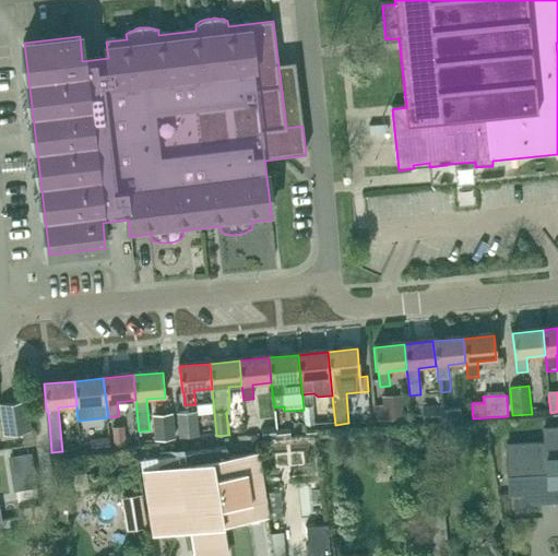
[(379,407),(376,407),(377,423),(404,421),(402,397),(389,398),(382,398),(383,407),(379,407)]
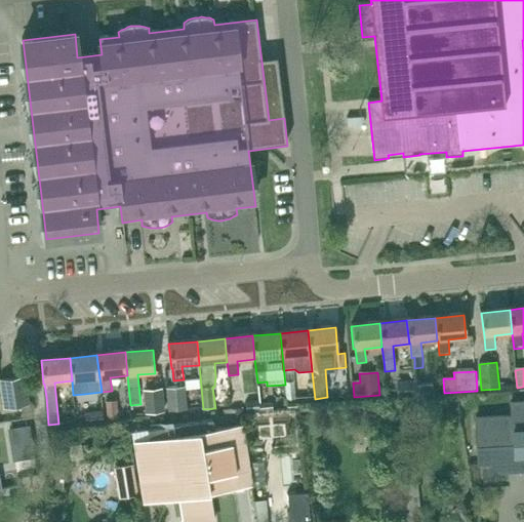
[(0,380),(4,409),(22,407),(30,406),(26,377),(0,380)]
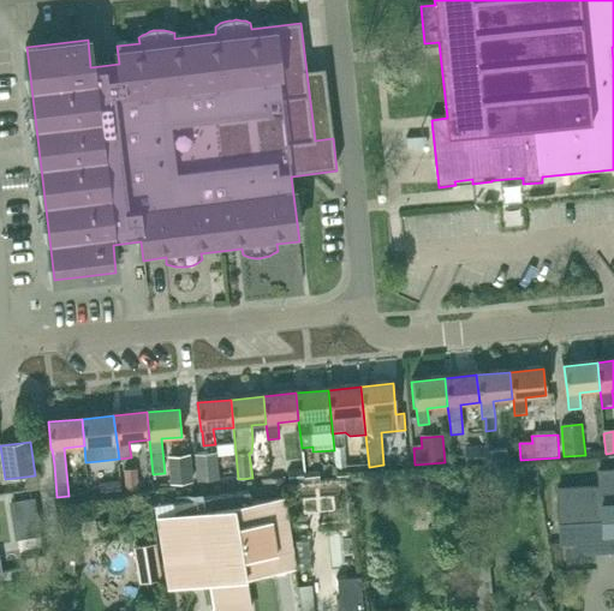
[(484,445),(464,448),(466,468),(487,467),(484,445)]
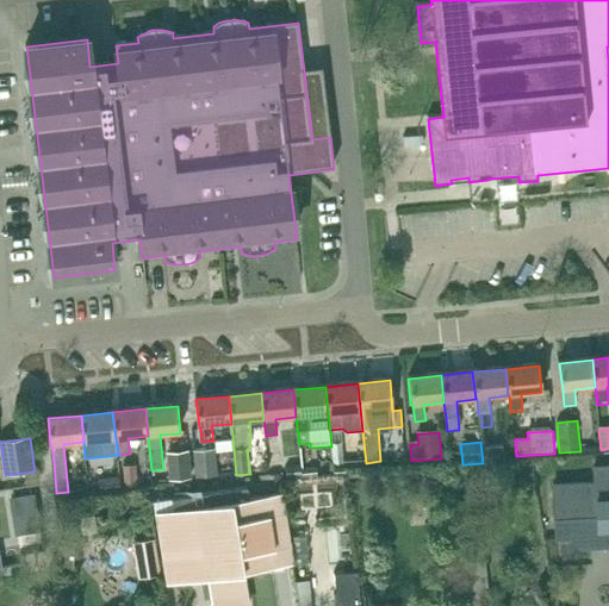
[(331,445),(334,464),(343,464),(342,444),(331,445)]
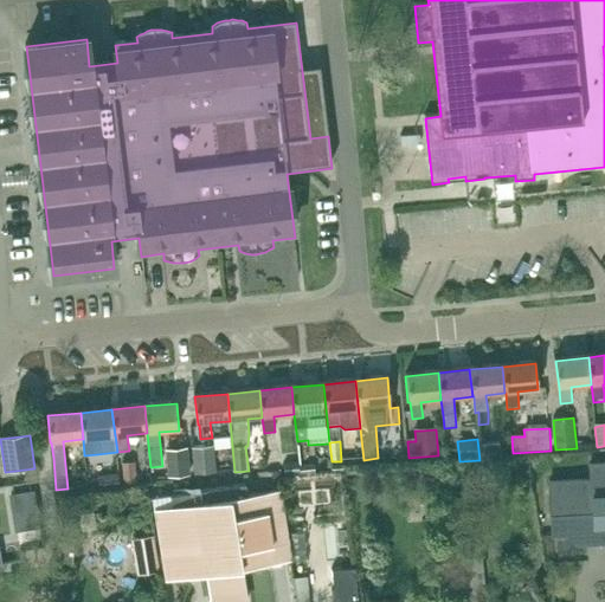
[(500,446),(480,448),(481,463),(501,460),(500,446)]
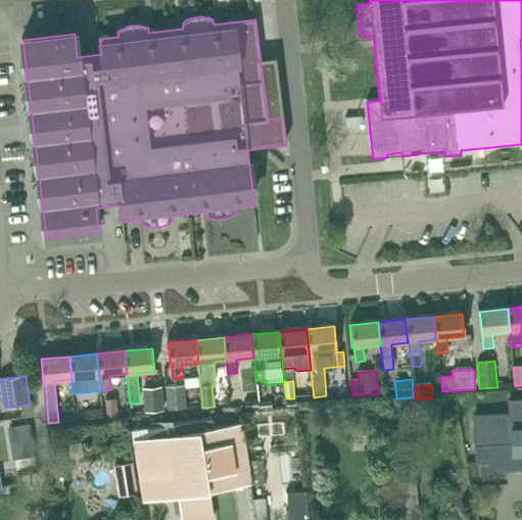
[(167,388),(169,411),(187,409),(185,387),(167,388)]
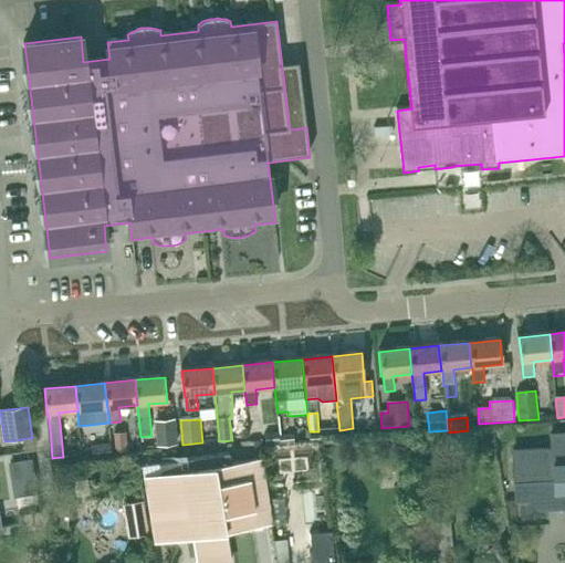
[(157,425),(158,448),(178,446),(176,423),(157,425)]
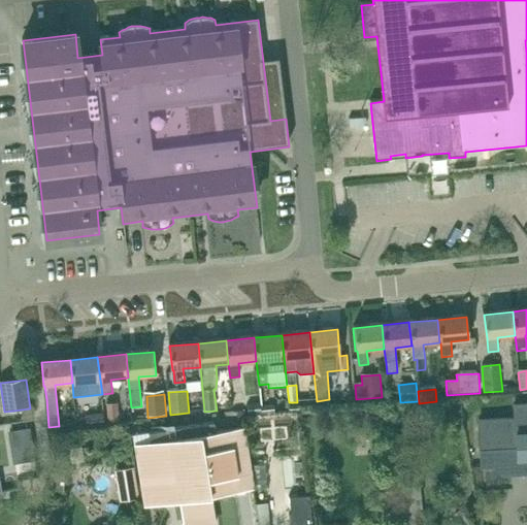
[(249,416),(261,414),(261,411),(260,404),(248,405),(249,416)]
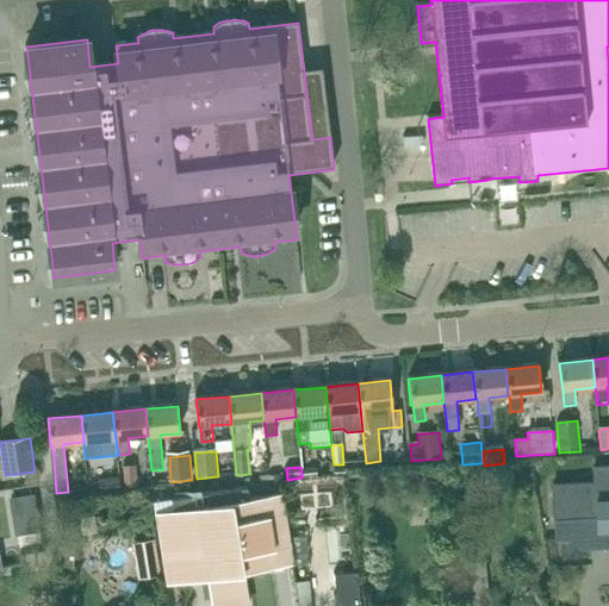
[(137,487),(136,468),(123,469),(125,488),(137,487)]
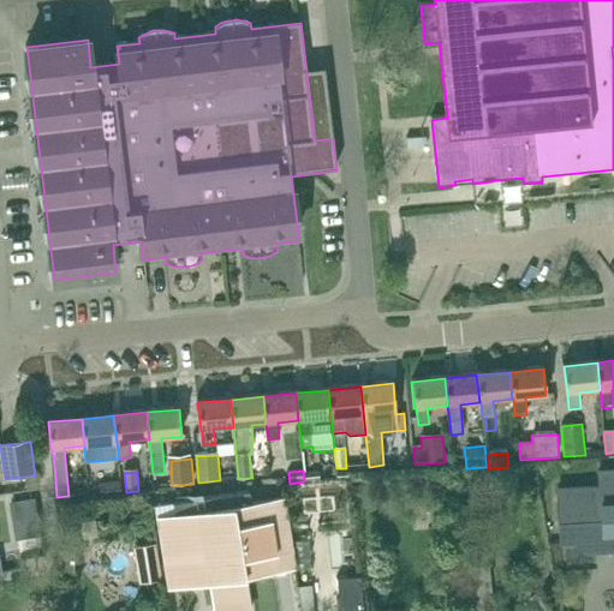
[(613,473),(600,474),(601,490),(558,491),(561,545),(602,543),(603,545),(606,547),(613,546),(613,473)]
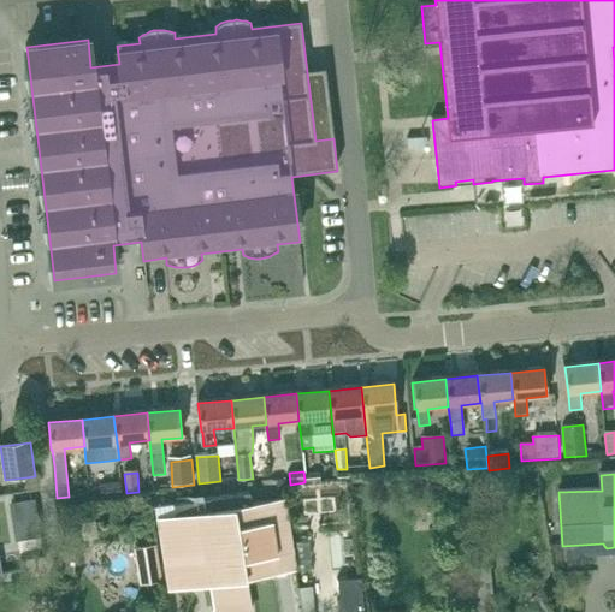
[(35,476),(25,477),(28,491),(39,489),(37,476),(35,476)]
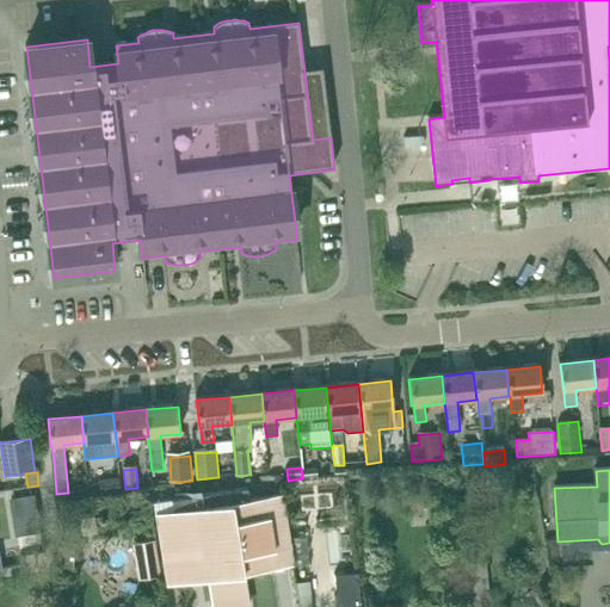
[(302,475),(302,478),(302,483),(319,481),(318,474),(302,475)]
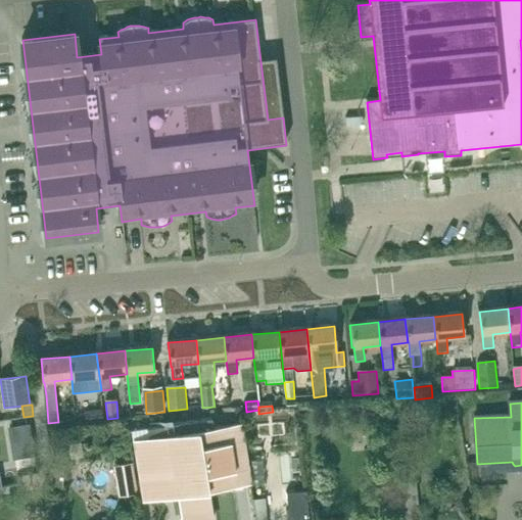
[(102,410),(85,412),(87,426),(104,424),(102,410)]
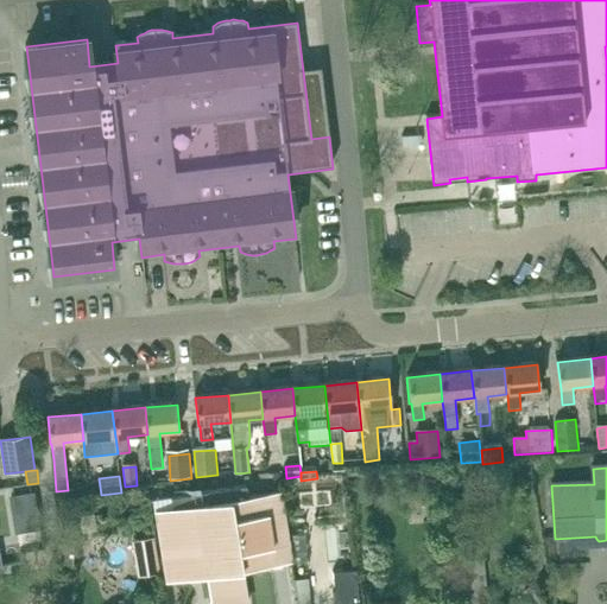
[(175,512),(157,514),(168,582),(209,576),(213,603),(248,603),(242,570),(292,561),(288,538),(280,495),(250,500),(247,488),(172,500),(175,512)]
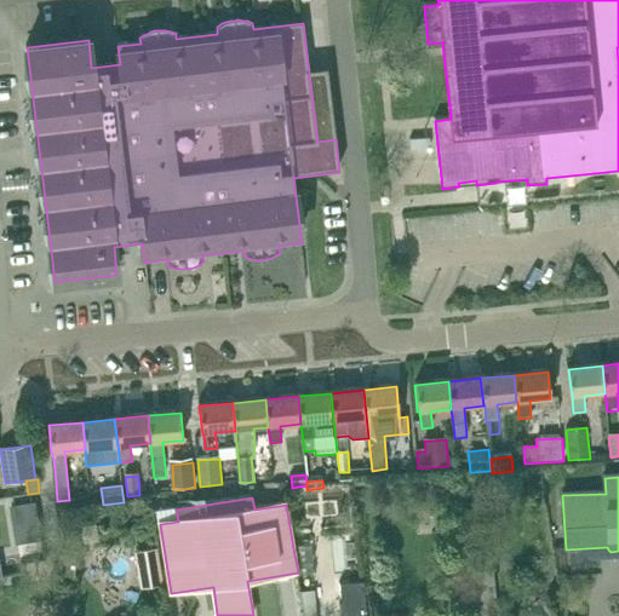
[(33,505),(10,508),(16,543),(39,540),(33,505)]
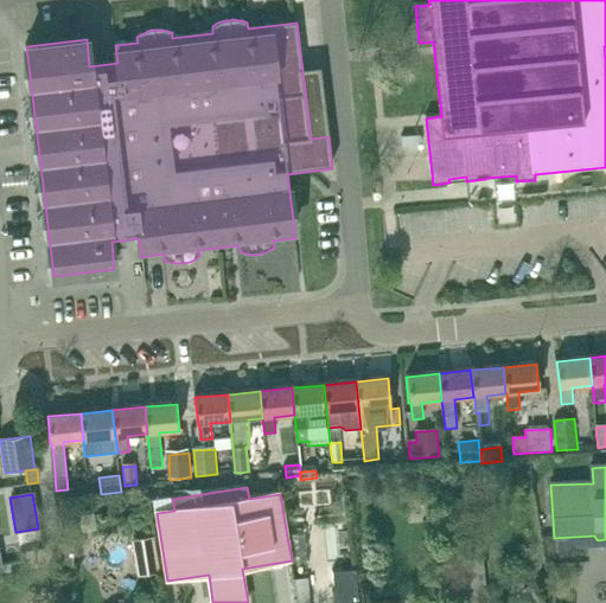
[(40,528),(17,534),(20,552),(44,547),(40,528)]
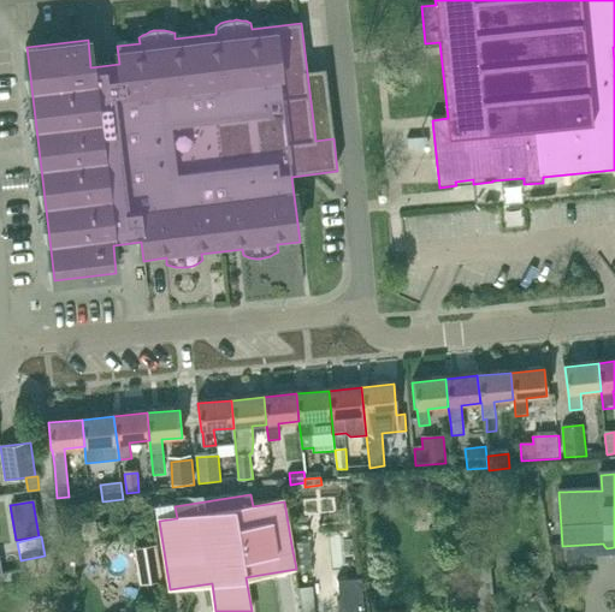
[(157,545),(135,548),(140,584),(163,581),(157,545)]
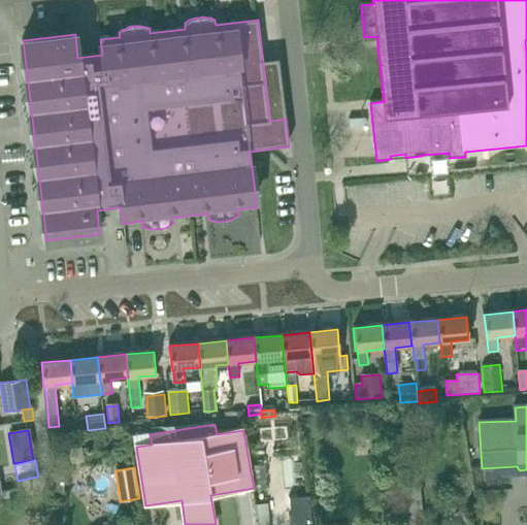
[(381,503),(422,497),(417,469),(376,476),(381,503)]
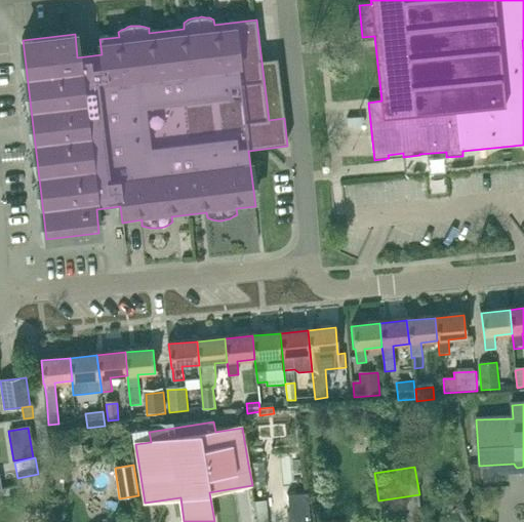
[(310,521),(308,493),(287,495),(289,513),(287,513),(288,521),(310,521)]
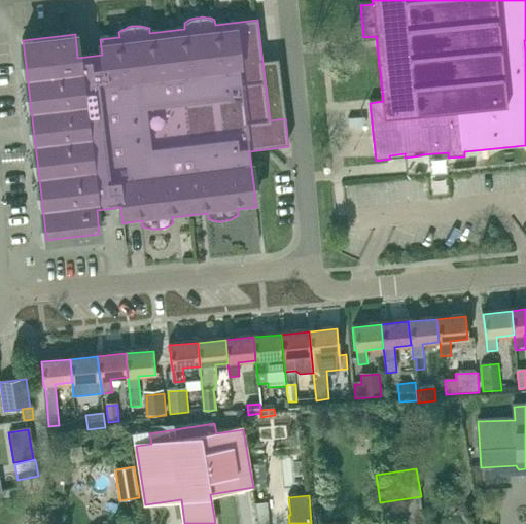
[(386,523),(386,514),(362,515),(362,523),(386,523)]
